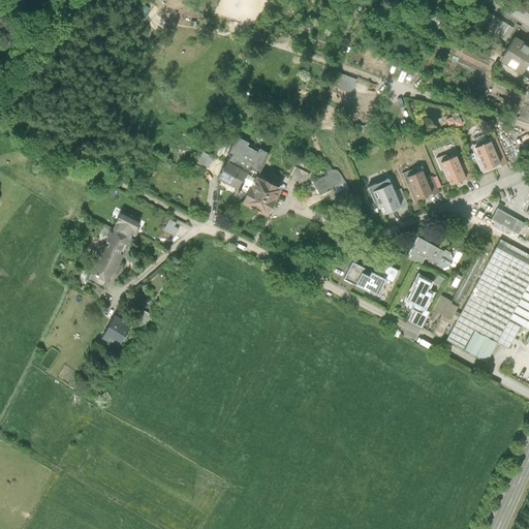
[(514,29),(486,12),(477,26),(505,42),(514,29)]
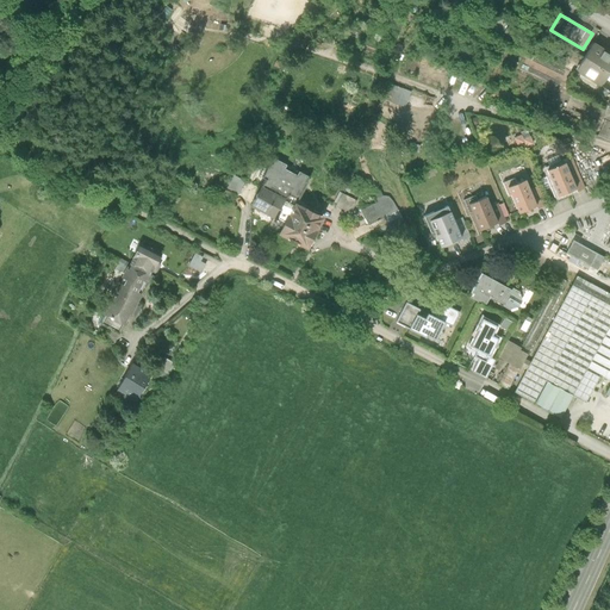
[(609,54),(608,53),(593,44),(577,70),(602,87),(607,80),(609,81),(609,54)]
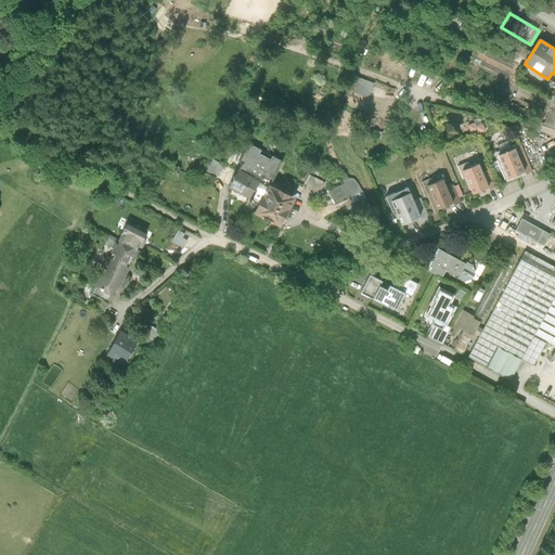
[(516,65),(479,48),(470,66),(507,84),(516,65)]
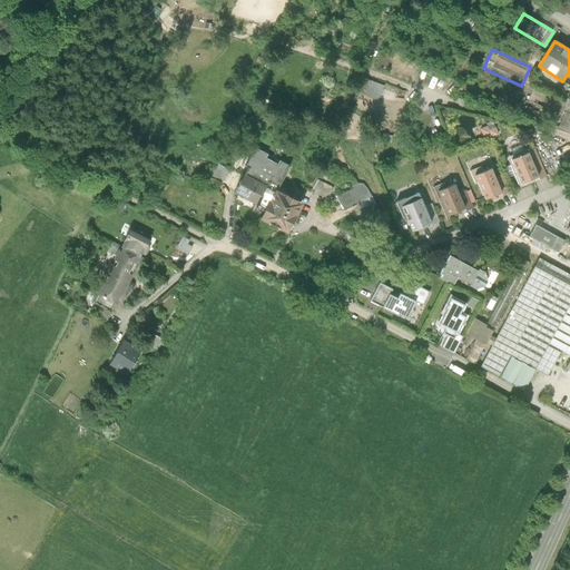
[(569,134),(569,97),(567,101),(566,111),(560,128),(569,134)]
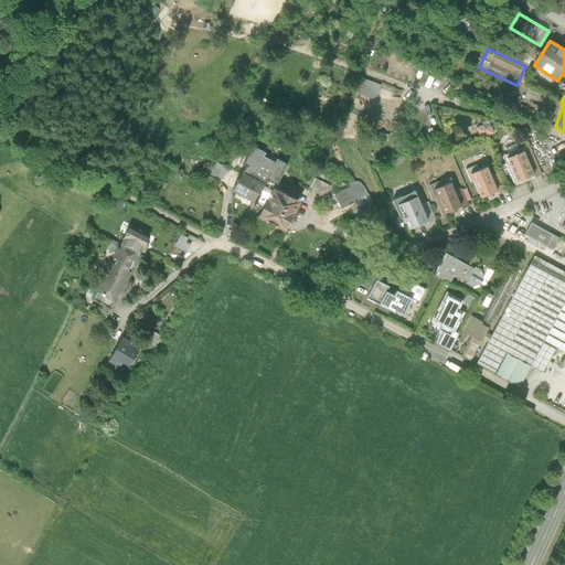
[(555,110),(531,102),(525,116),(550,125),(555,110)]
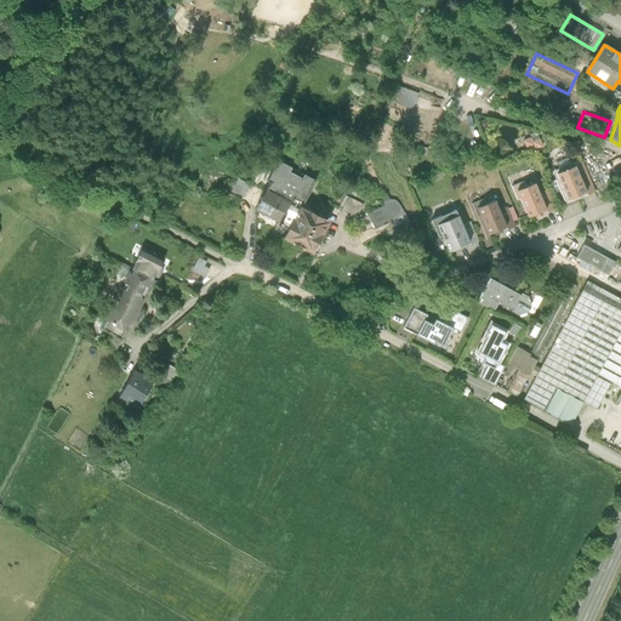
[(576,166),(556,175),(568,205),(588,198),(576,166)]
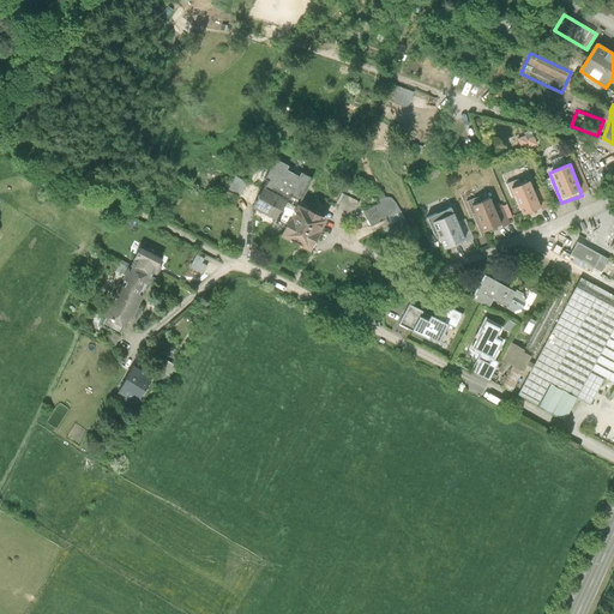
[(241,193),(247,181),(236,176),(230,187),(241,193)]
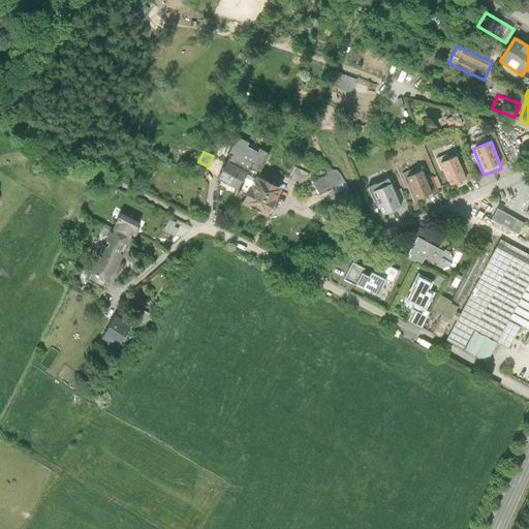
[(456,158),(438,165),(448,190),(466,183),(456,158)]
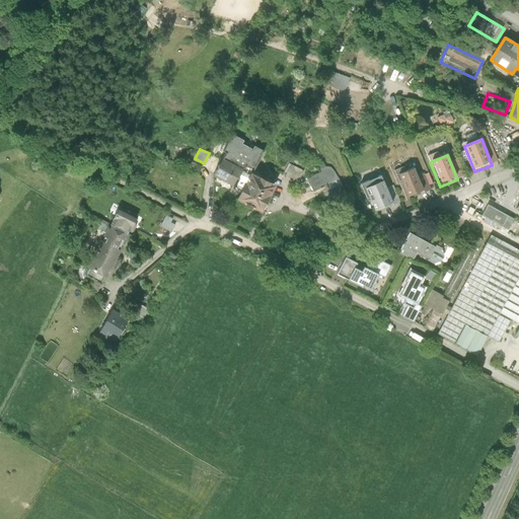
[(241,173),(220,161),(210,179),(231,192),(241,173)]
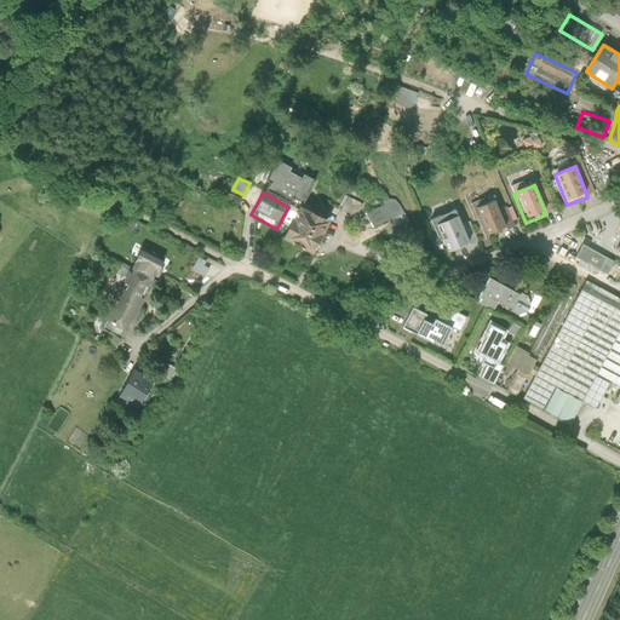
[(360,216),(363,200),(348,195),(343,211),(360,216)]
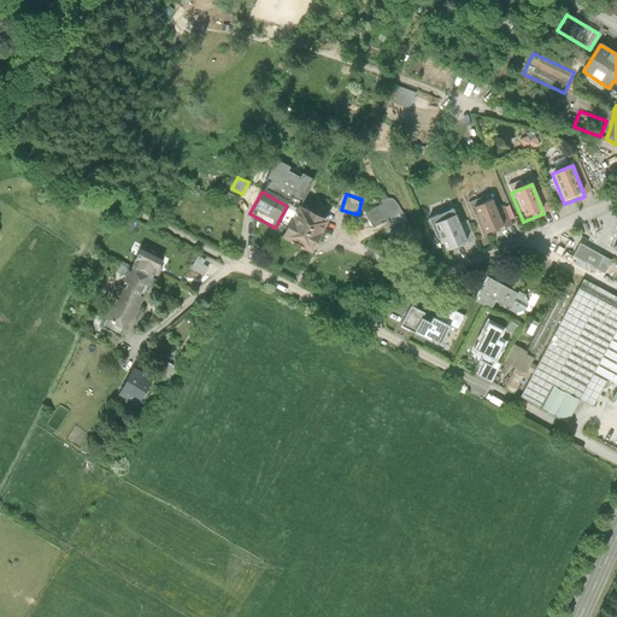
[(375,209),(382,221),(400,207),(393,197),(375,209)]
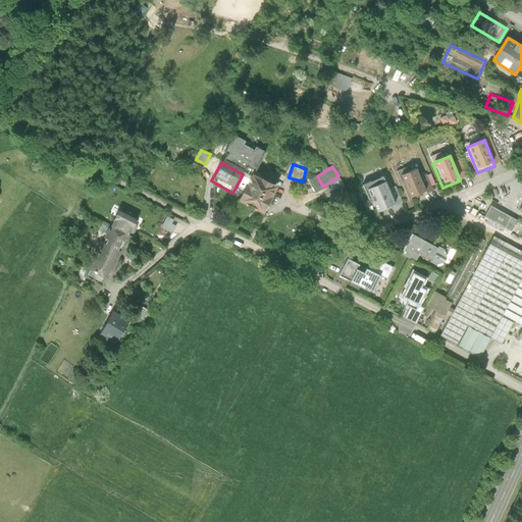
[(415,170),(400,177),(410,202),(426,195),(415,170)]
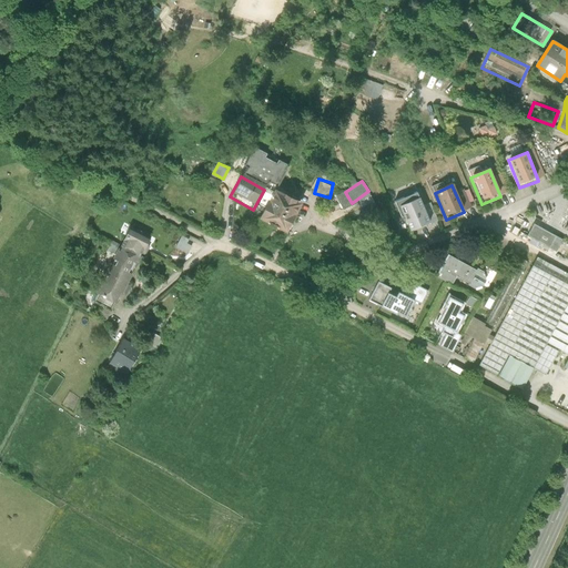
[(302,208),(272,193),(256,224),(286,239),(302,208)]
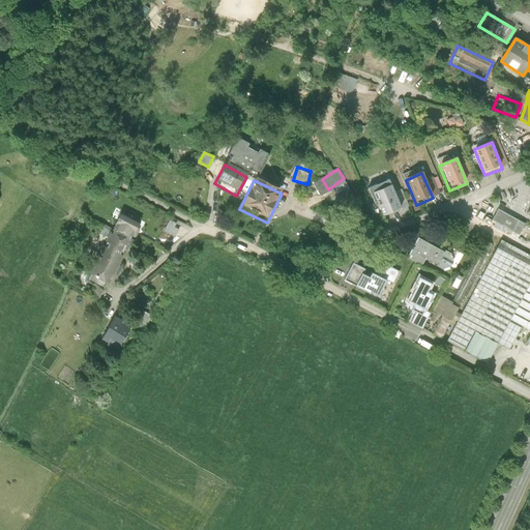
[(384,218),(402,211),(389,184),(370,193),(376,207),(379,205),(384,218)]
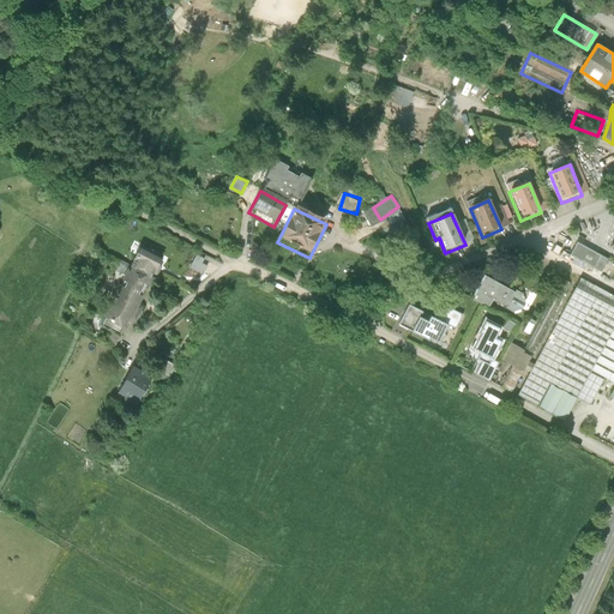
[(167,253),(142,241),(106,312),(131,324),(167,253)]
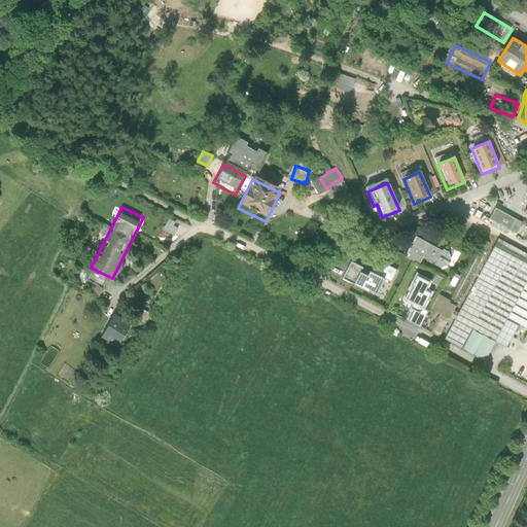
[(521,222),(495,207),(489,218),(483,215),(481,219),(497,230),(498,227),(508,233),(510,230),(515,233),(521,222)]
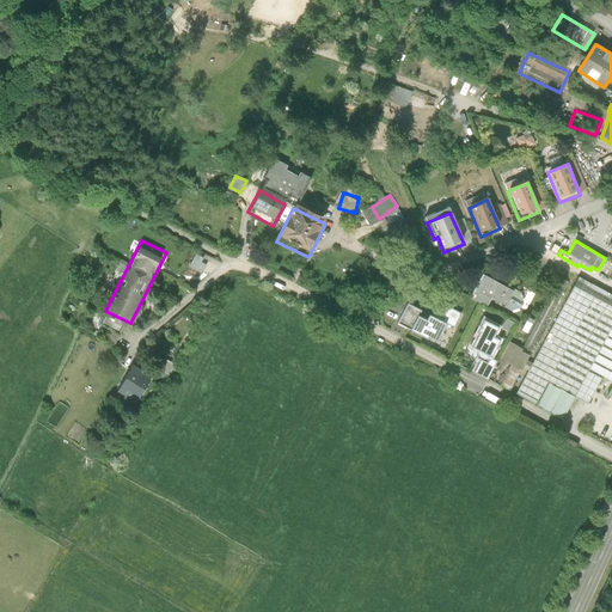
[(515,293),(482,276),(470,300),(488,308),(493,300),(507,307),(515,293)]
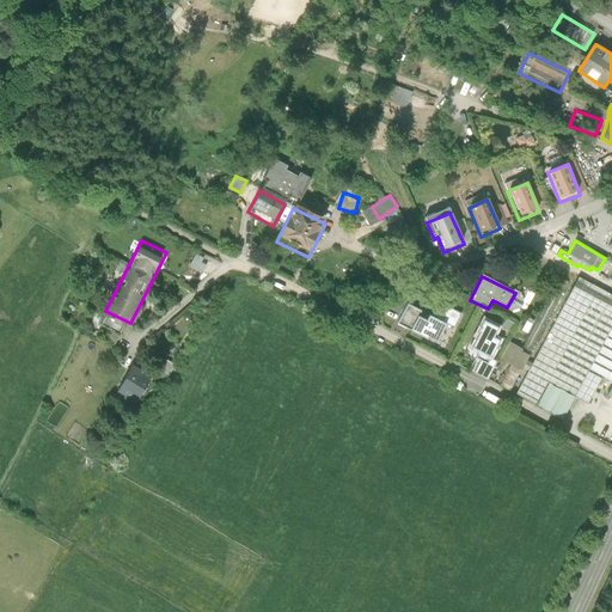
[(611,332),(611,297),(580,280),(516,395),(564,421),(611,332)]
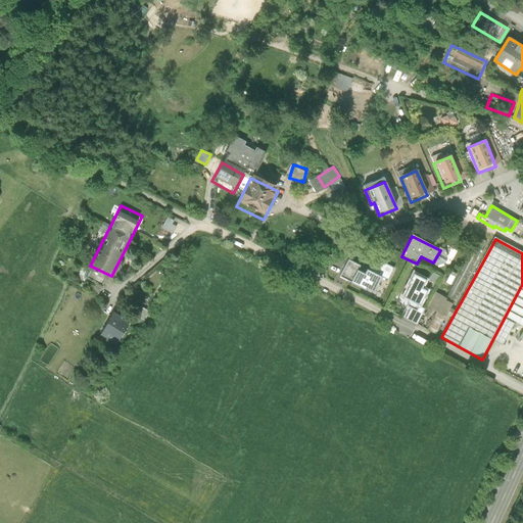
[(359,267),(347,262),(339,278),(350,283),(358,268),(359,267)]
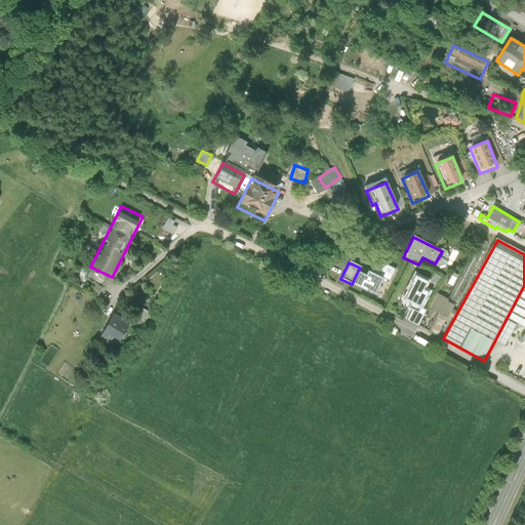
[(352,284),(351,286),(374,298),(382,281),(359,269),(352,284)]
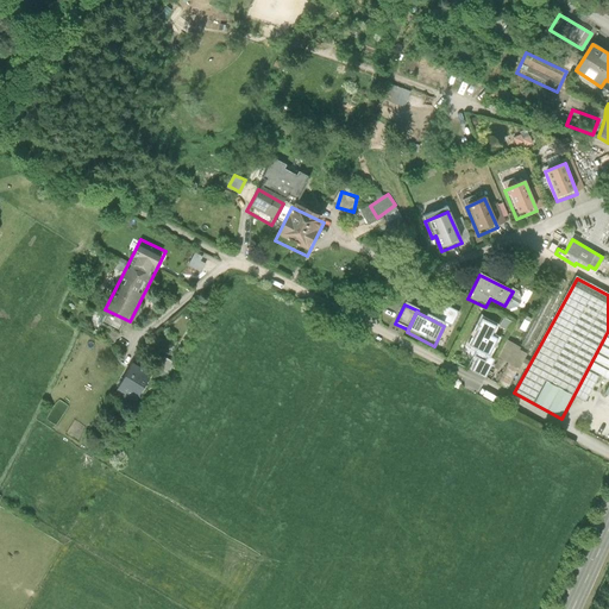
[(497,336),(476,325),(460,353),(482,364),(497,336)]
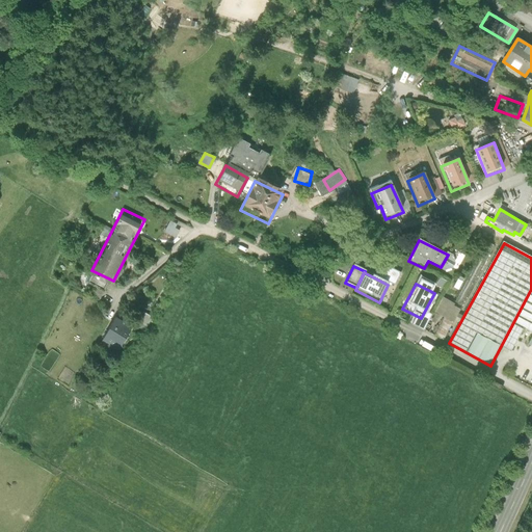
[(444,338),(458,304),(441,297),(433,312),(443,316),(434,335),(444,338)]
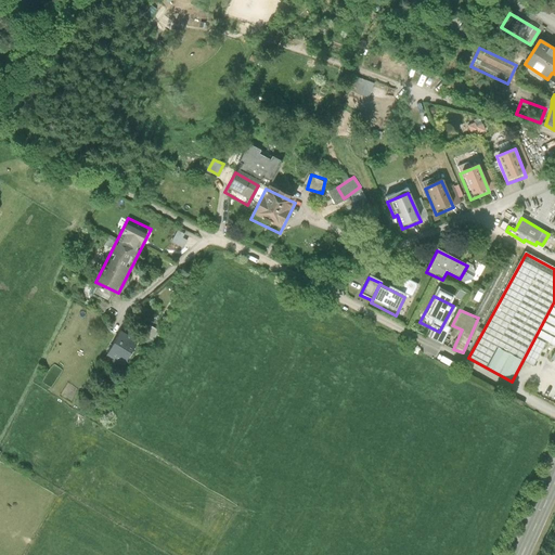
[(141,336),(123,325),(106,356),(125,365),(141,336)]
